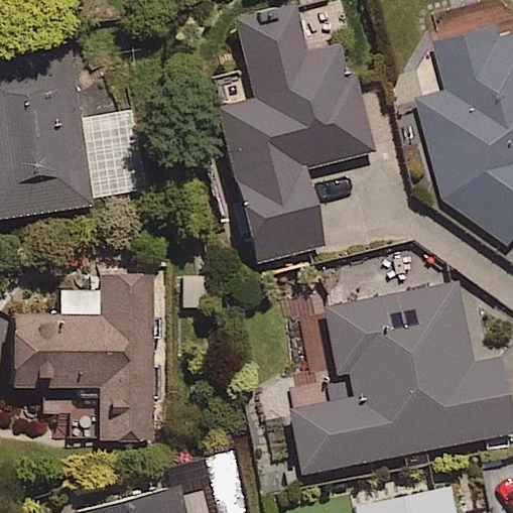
[(349,43),(309,54),(296,6),(236,22),(257,102),(218,113),(258,265),(325,247),(304,170),(377,151),(349,43)]
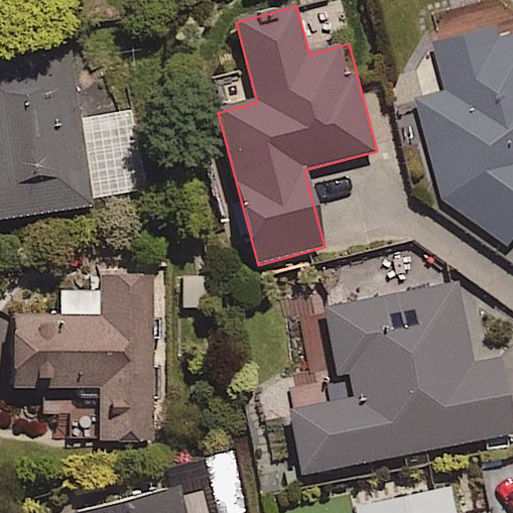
[(512,15),(405,43),(443,188),(512,243),(512,15)]
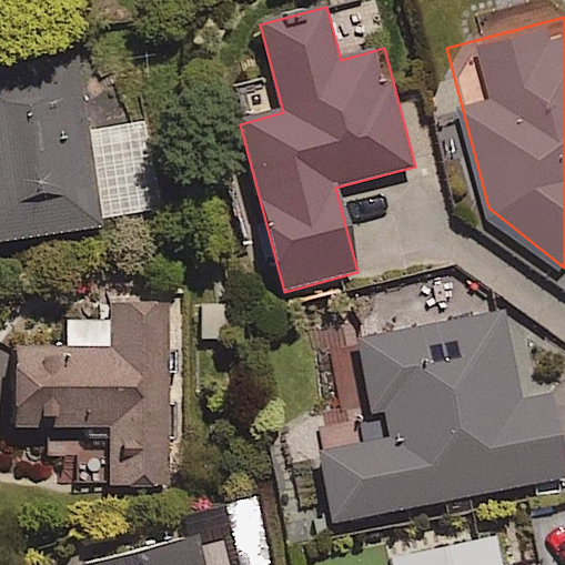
[(149,121),(90,130),(79,56),(0,68),(0,242),(101,228),(99,218),(162,208),(149,121)]
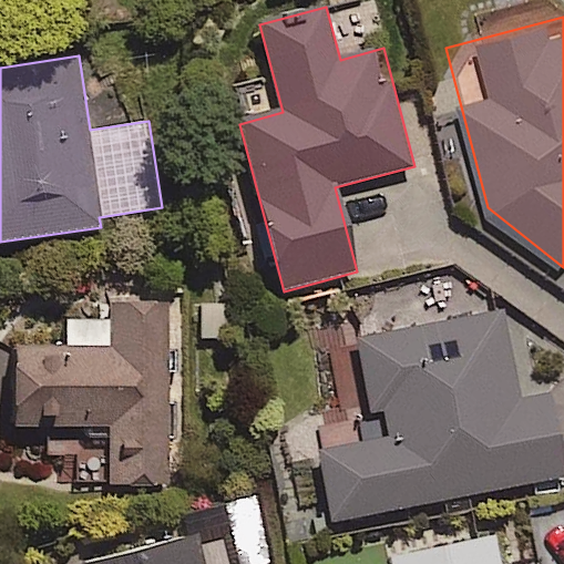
[(172,482),(167,304),(109,306),(109,321),(63,322),(64,346),(13,347),(16,429),(110,427),(111,484),(172,482)]
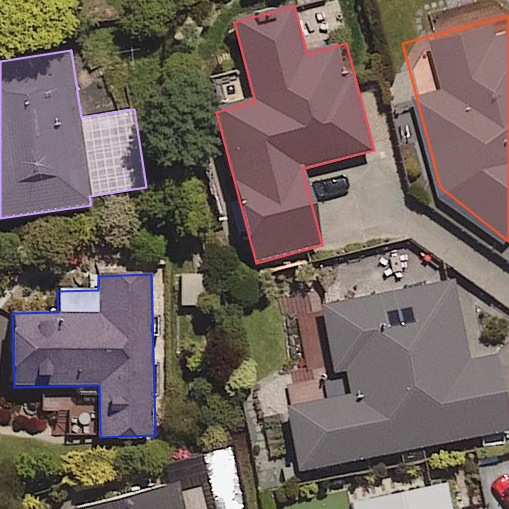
[(497,358),(471,363),(455,282),(323,308),(341,398),(286,409),(299,471),(508,430),(508,414),(497,358)]
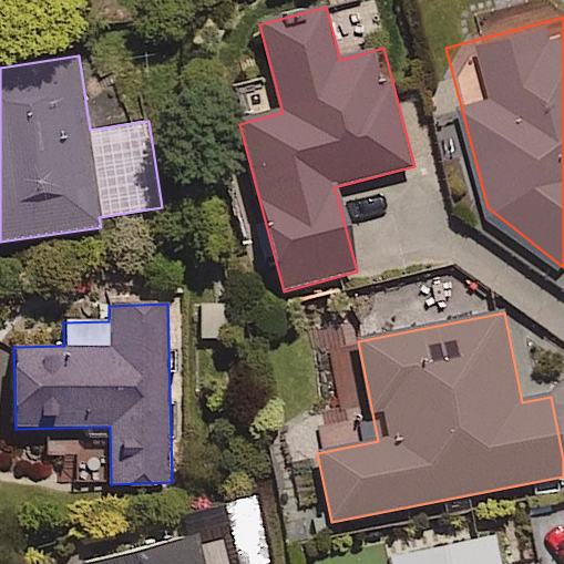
[(204,563),(197,537),(102,563),(204,563)]
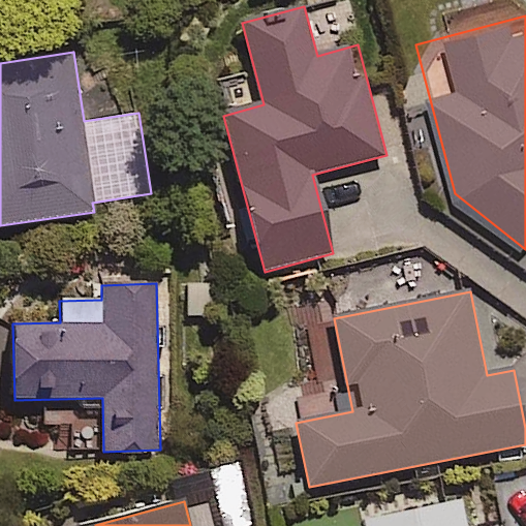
[(465,525),(461,502),(365,521),(365,525),(465,525)]
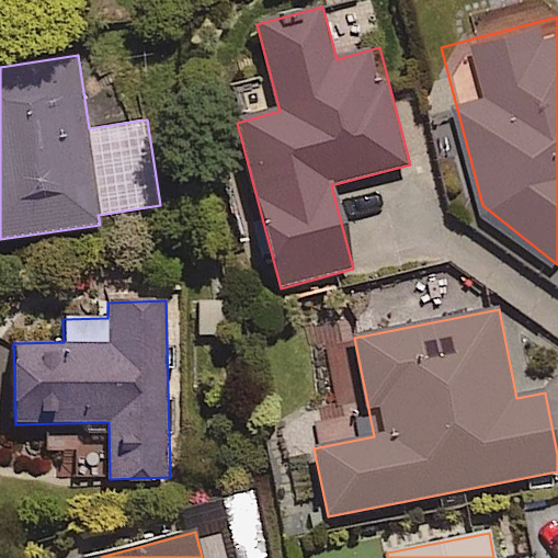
All buildings are outlined.
